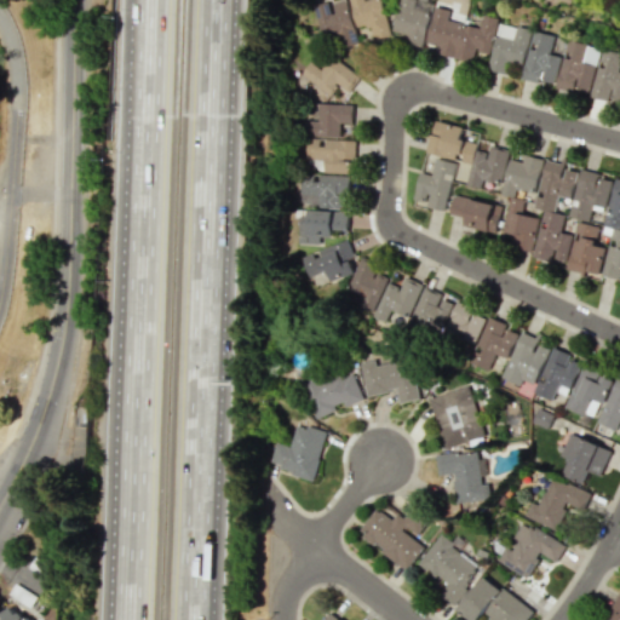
[(334,0),(311,7),(323,46),(355,36),(343,0),(334,0)]
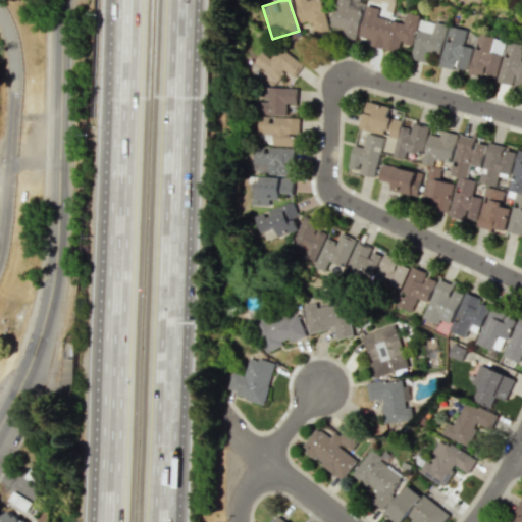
[(319,0),(312,0),(305,1),(305,0),(292,0),(298,23),(310,21),(313,36),(327,33),(319,0)]
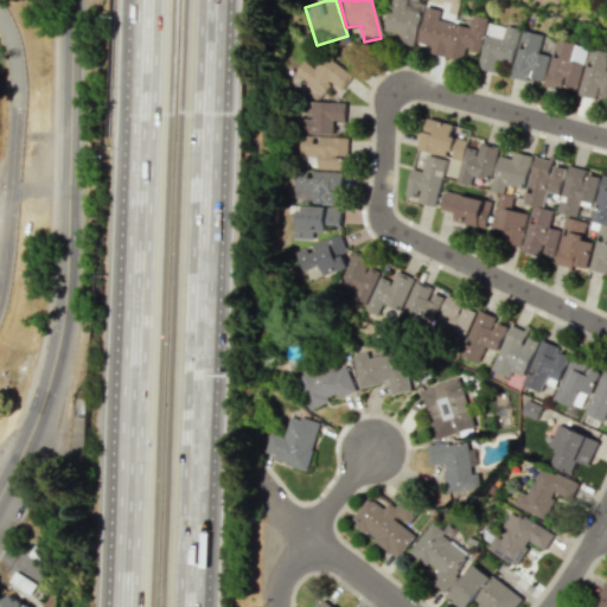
[(388,0),(382,31),(395,33),(394,42),(411,45),(420,11),(401,7),(402,0),(388,0)]
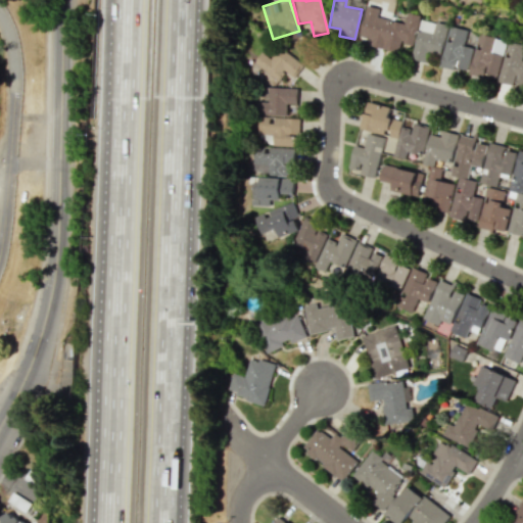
[(405,22),(376,17),(377,8),(364,5),(358,37),(368,39),(367,46),(397,52),(399,43),(413,46),(419,15),(407,12),(405,22)]
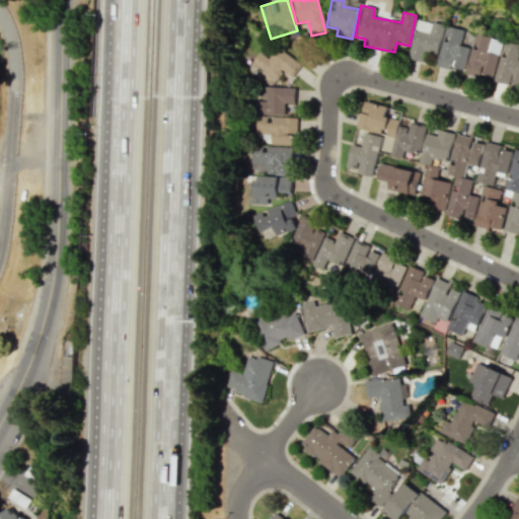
[(408,58),(424,62),(427,51),(437,53),(444,25),(418,18),(408,58)]
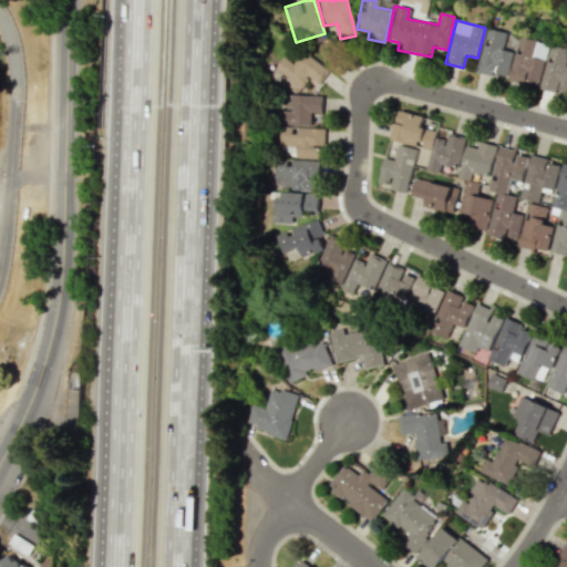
[(488,28),(477,72),(493,76),(494,73),(506,76),(513,52),(502,49),(506,32),(488,28)]
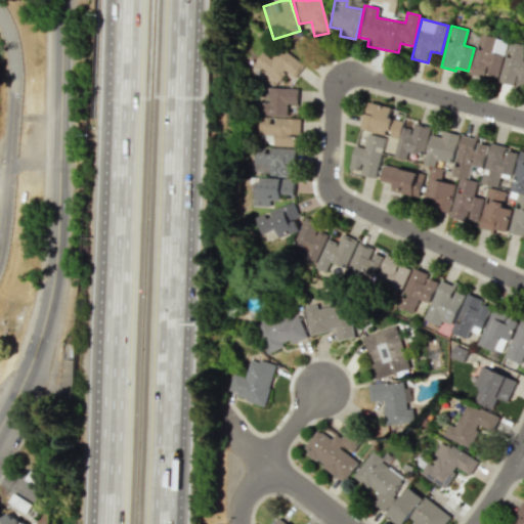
[(481,34),(471,75),(485,78),(486,75),(497,78),(504,56),(493,53),(497,38),(481,34)]
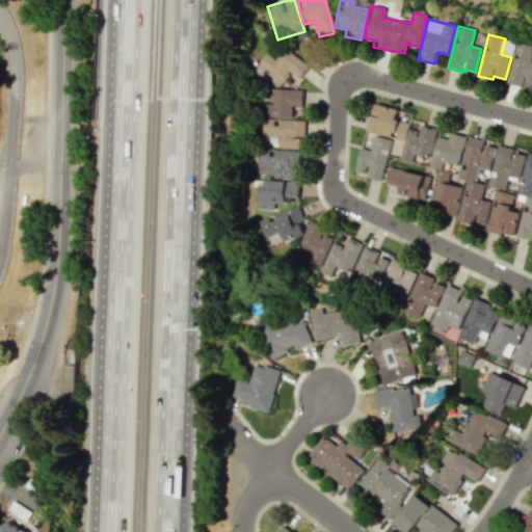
[(531,45),(517,42),(507,83),(522,87),(523,84),(531,86),(531,61),(530,61),(531,53),(531,45)]
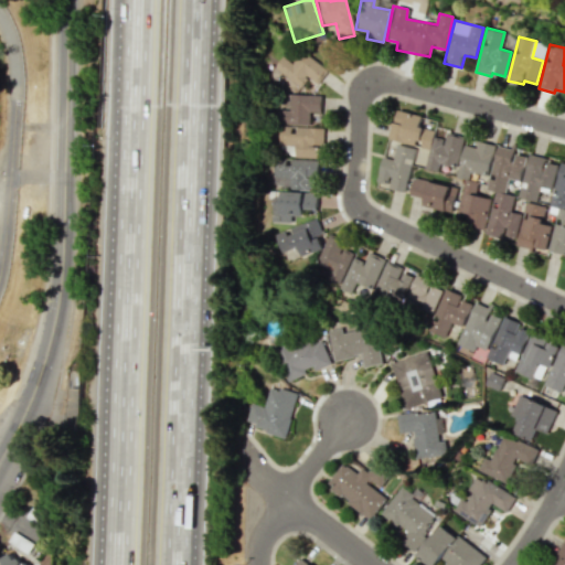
[(306,76),(316,84),(327,70),(301,51),(291,64),(281,56),(273,67),(298,86),(306,76)]
